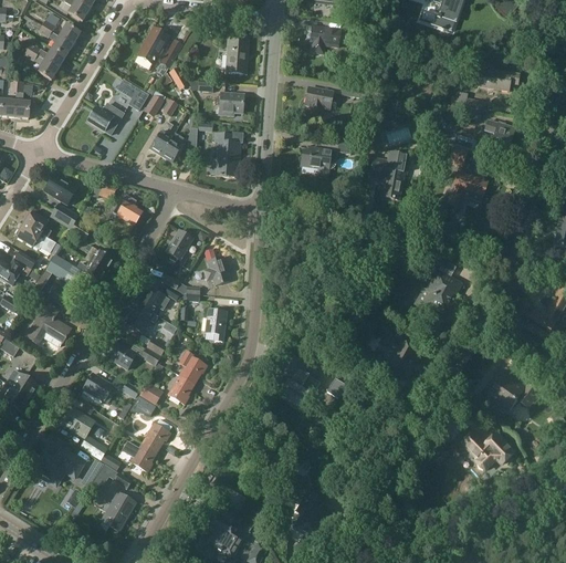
[(64,0),(71,6),(67,10),(67,11),(81,20),(88,8),(75,0),(64,0)]
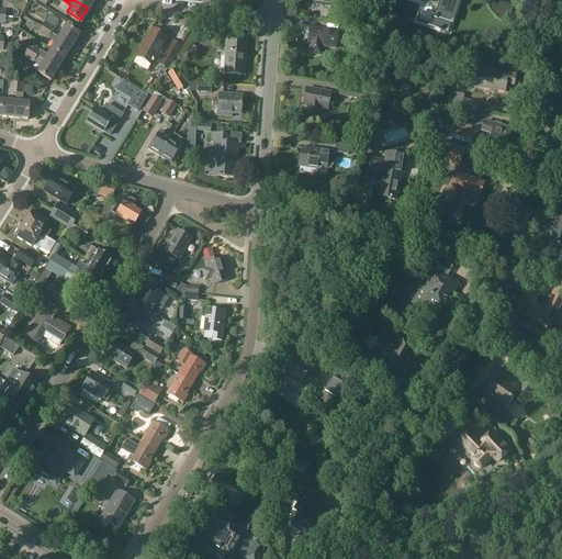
[(407,10),(415,13),(422,1),(419,0),(413,0),(407,10)]
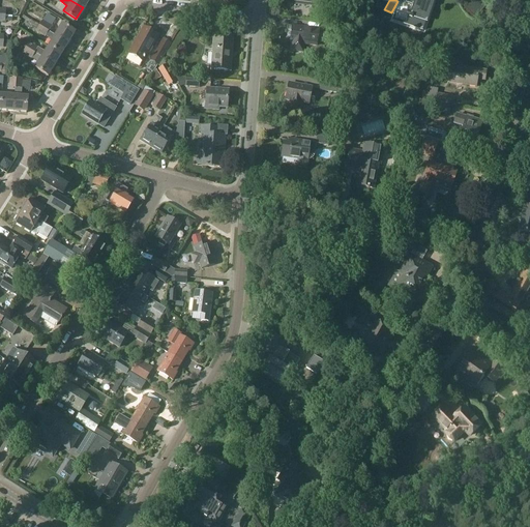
[(405,0),(414,3),(411,12),(409,12),(408,16),(410,16),(407,23),(422,28),(424,20),(425,20),(425,18),(432,0),(405,0)]
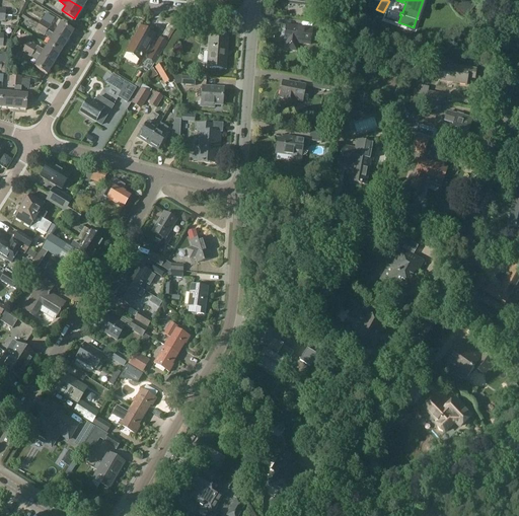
[(476,3),(472,0),(458,0),(454,5),(465,15),(476,3)]
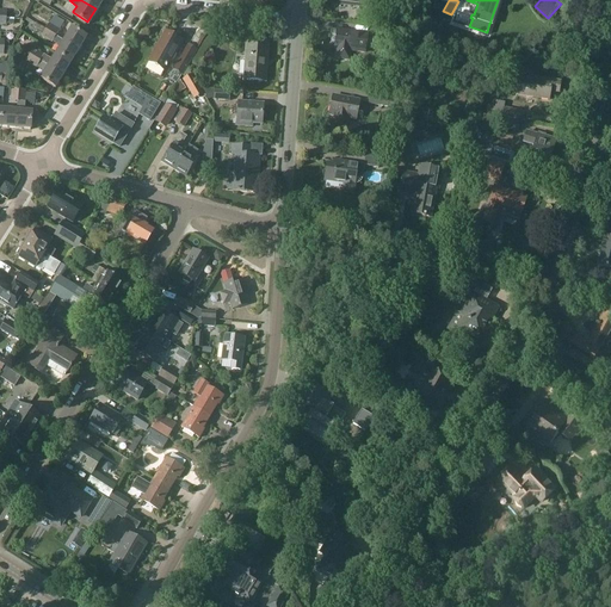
[(49,20),(45,26),(45,28),(55,33),(59,28),(49,20)]
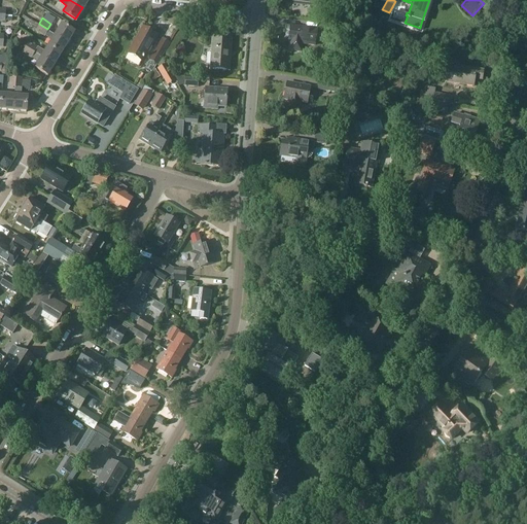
[(342,23),(324,21),(322,34),(341,36),(342,23)]
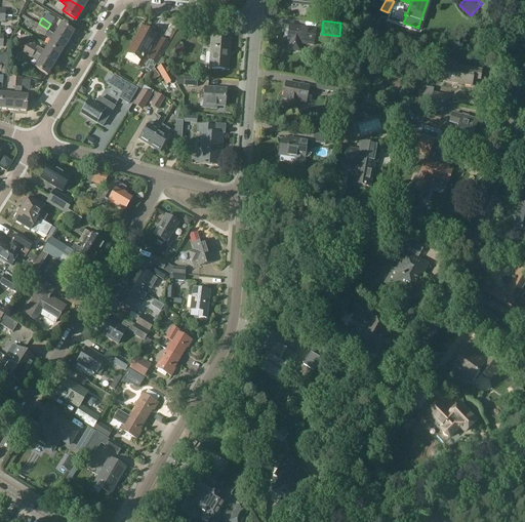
[(61,22),(53,32),(67,40),(73,30),(61,22)]
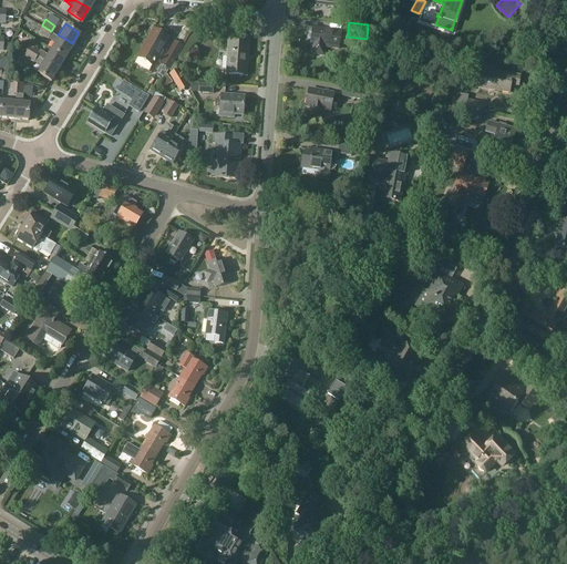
[(340,29),(311,26),(307,24),(307,30),(311,30),(309,42),(311,42),(310,51),(323,52),(325,44),(338,45),(340,29)]
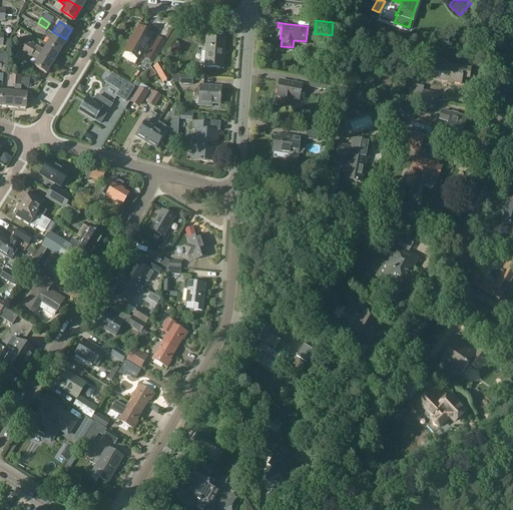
[(38,23),(36,25),(34,28),(43,33),(46,28),(38,23)]
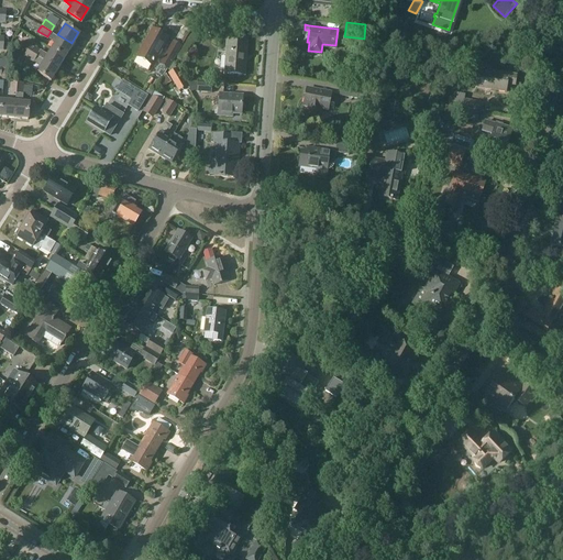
[(152,26),(135,55),(151,63),(167,35),(152,26)]
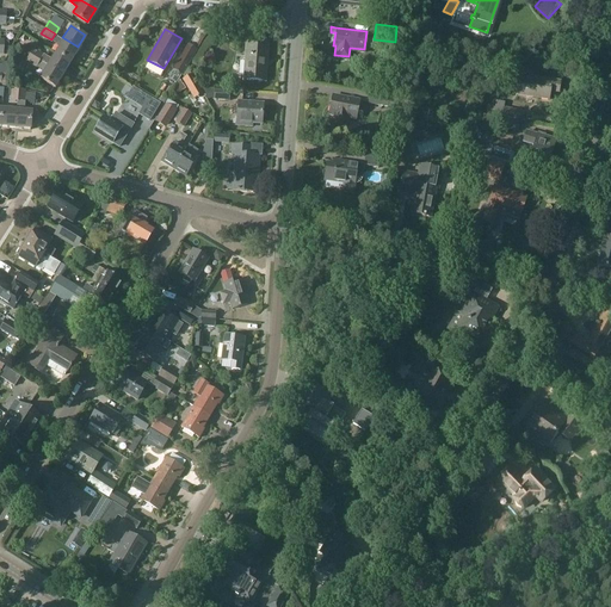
[(55,33),(51,39),(59,44),(55,50),(69,60),(78,47),(62,37),(55,33)]
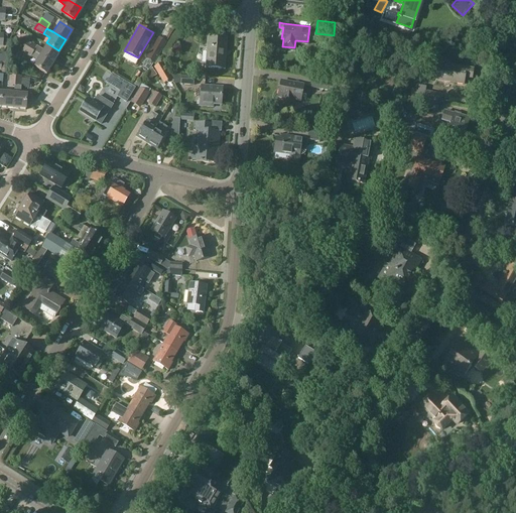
[(208,31),(206,65),(223,66),(226,32),(208,31)]
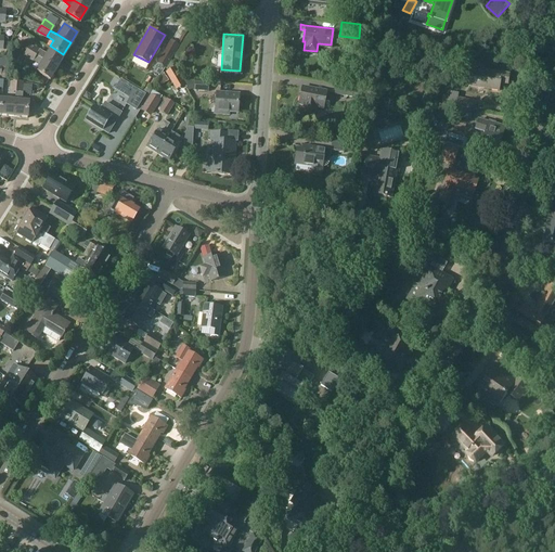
[(171,38),(157,61),(165,65),(170,56),(178,42),(171,38)]
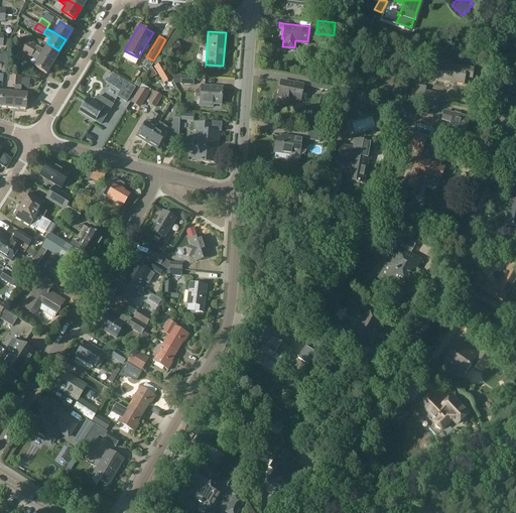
[(28,39),(25,44),(33,49),(36,44),(28,38),(28,39)]
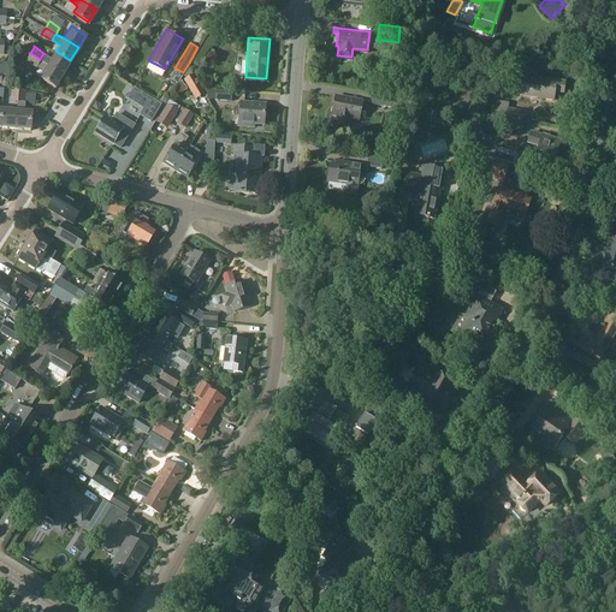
[(43,53),(40,59),(47,63),(63,72),(70,60),(55,51),(51,57),(43,53)]
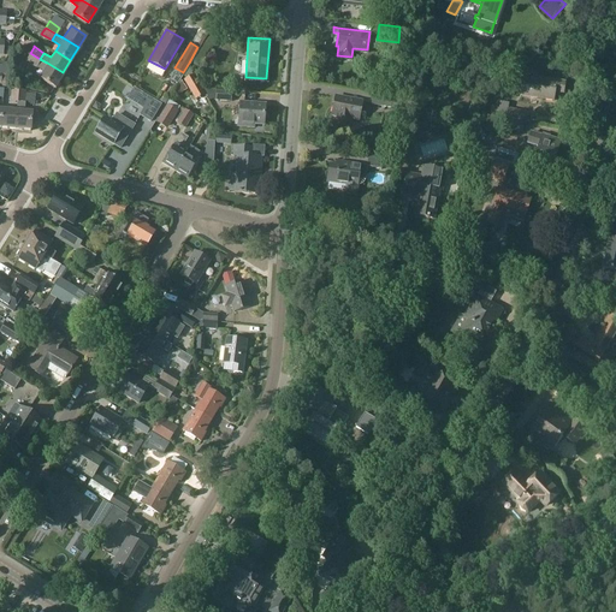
[(40,59),(30,53),(27,59),(36,65),(40,59)]
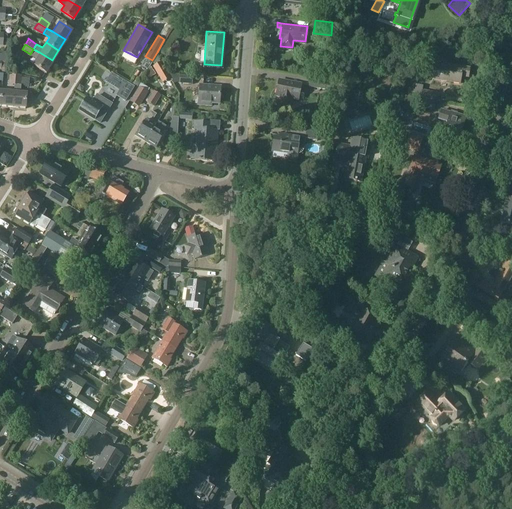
[(33,49),(30,54),(36,58),(33,63),(46,71),(52,60),(39,52),(33,49)]
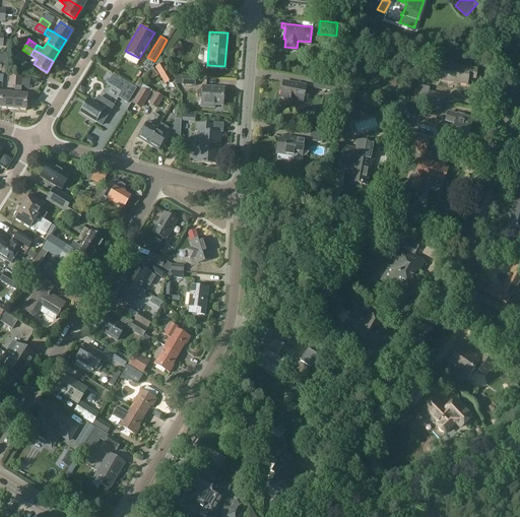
[(123,57),(120,62),(128,66),(131,62),(123,57)]
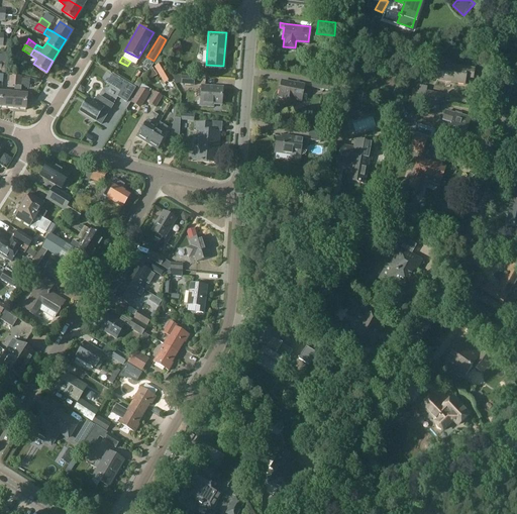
[(156,65),(154,65),(160,73),(167,69),(162,61),(156,65)]
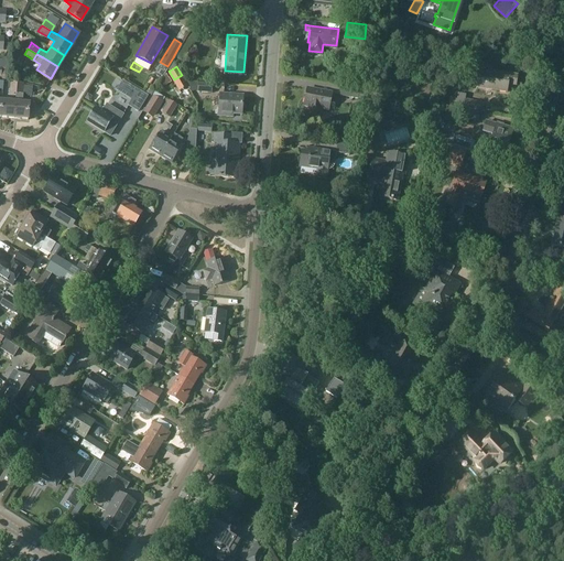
[(517,73),(478,67),(476,85),(506,89),(507,82),(516,83),(517,73)]
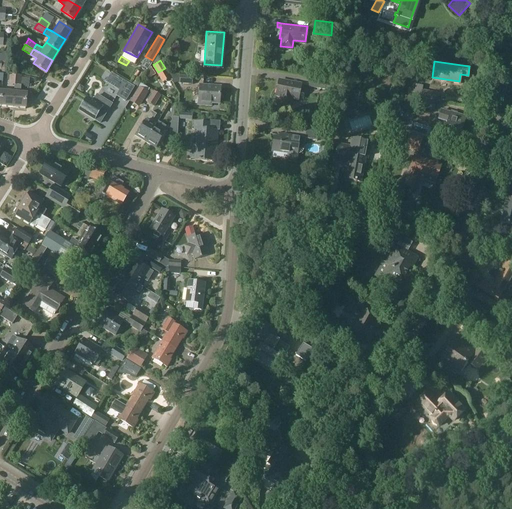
[(306,62),(304,70),(315,72),(316,64),(306,62)]
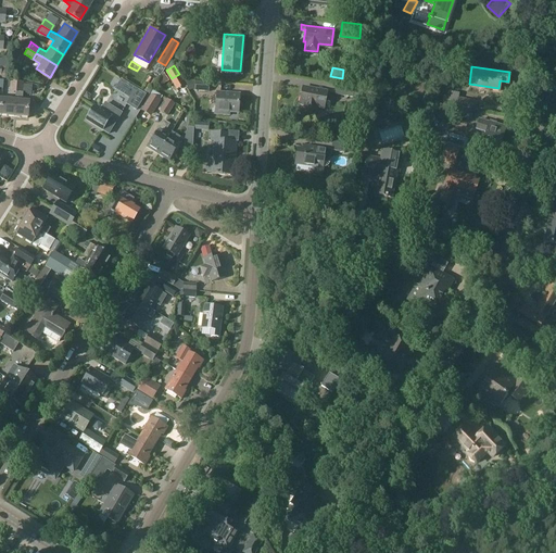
[(163,71),(159,78),(161,83),(162,82),(163,83),(168,78),(166,74),(166,75),(163,71)]
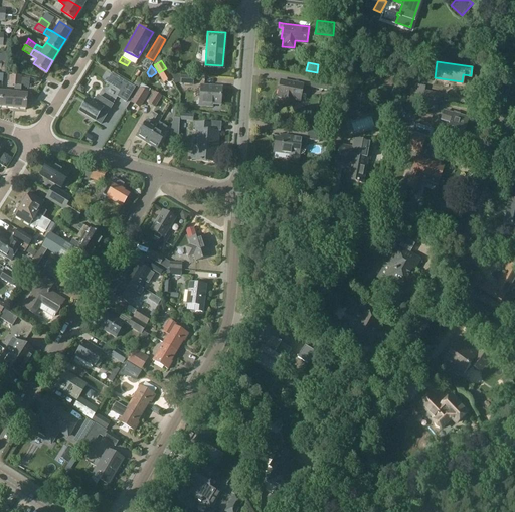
[(15,72),(9,72),(7,72),(7,80),(8,80),(8,82),(14,83),(15,72)]
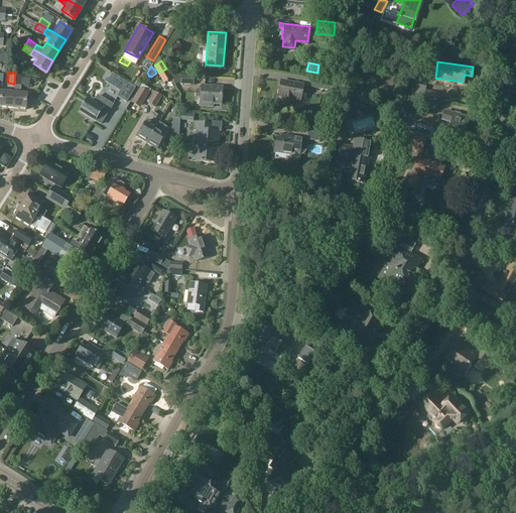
[(181,74),(180,82),(194,83),(195,75),(181,74)]
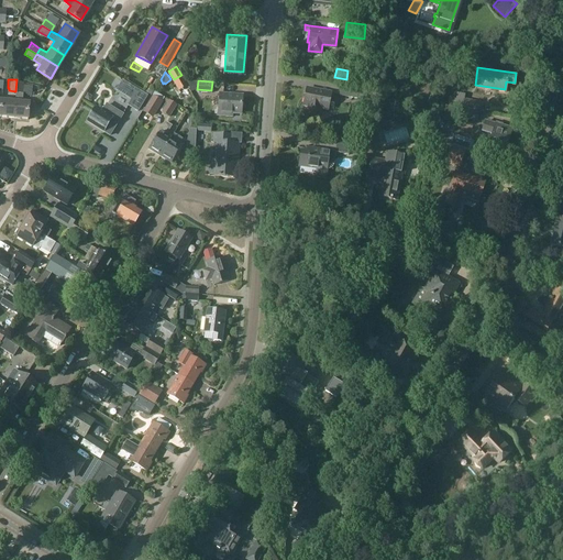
[(145,84),(142,88),(151,94),(154,89),(152,88),(150,86),(148,85),(145,84)]
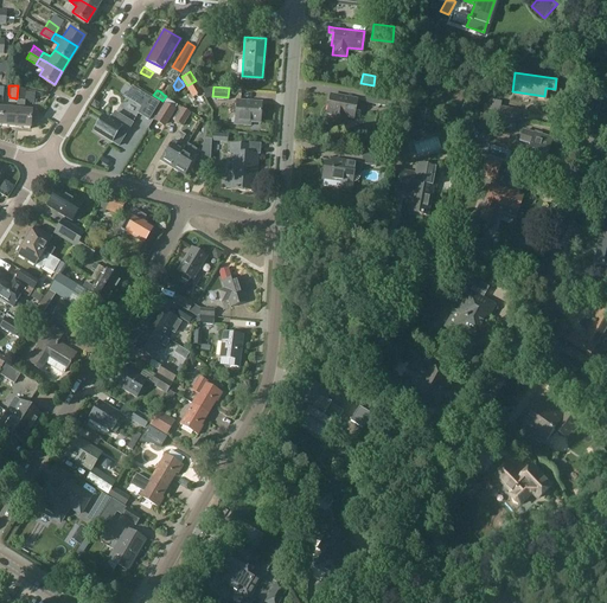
[(330,91),(326,111),(331,113),(330,120),(343,122),(345,115),(353,117),(357,97),(330,91)]
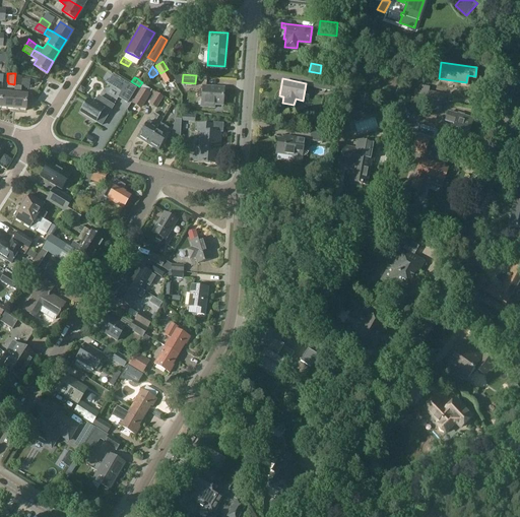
[(325,80),(314,78),(313,86),(324,88),(325,80)]
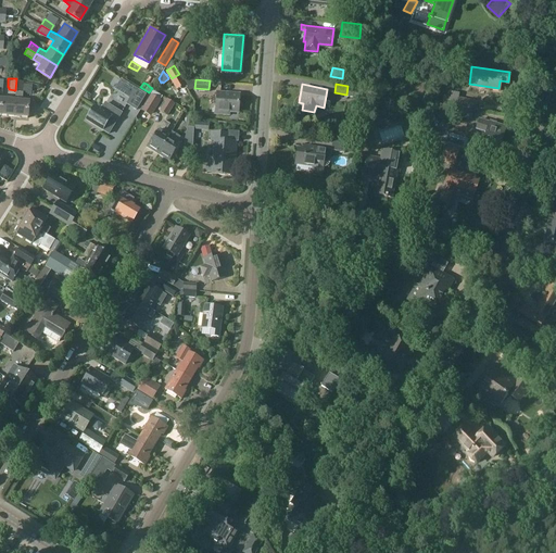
[(128,97),(125,102),(136,108),(138,105),(146,92),(135,86),(128,97)]
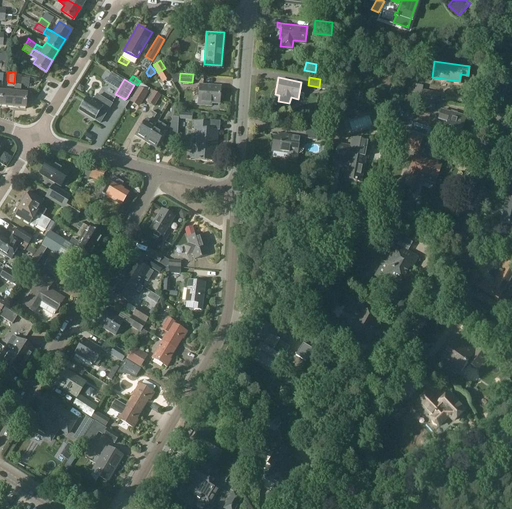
[(415,82),(413,95),(412,95),(419,96),(421,87),(422,84),(415,82)]
